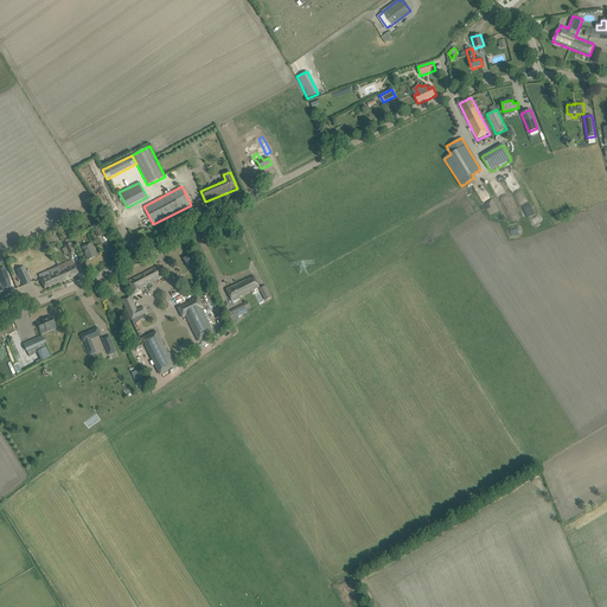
[(97,224),(93,227),(98,237),(103,235),(97,224)]
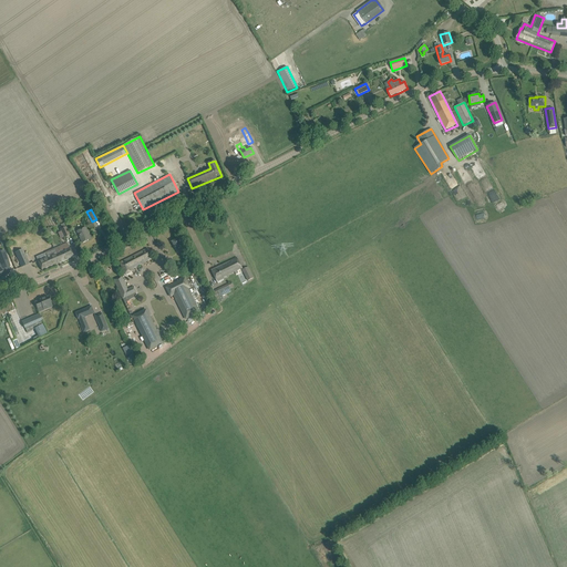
[(62,229),(61,229),(64,238),(70,235),(64,224),(60,225),(62,229)]
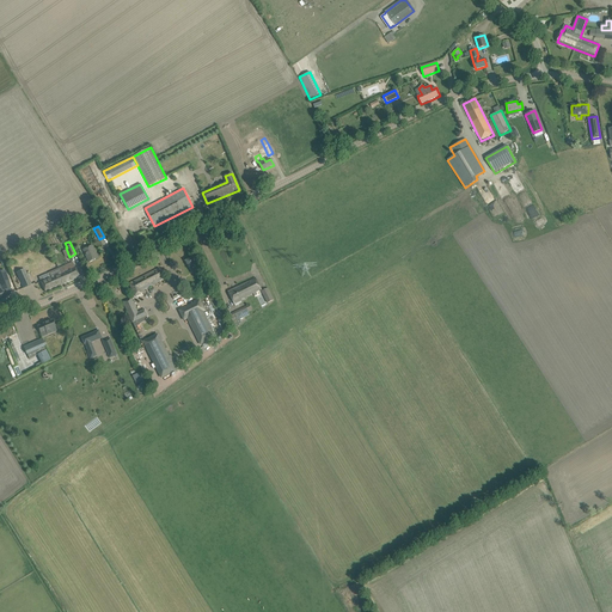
[(90,262),(98,258),(92,246),(84,250),(87,257),(90,262)]
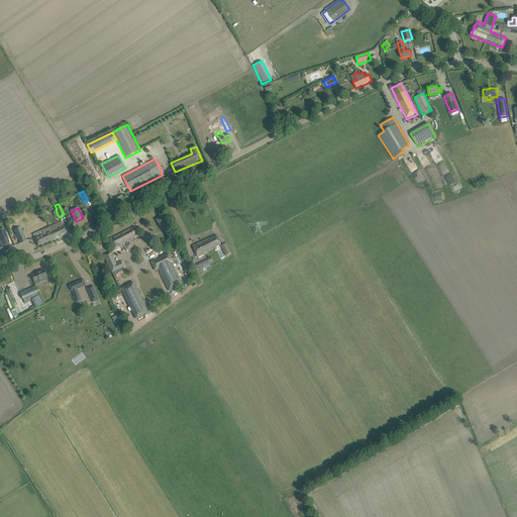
[(158,221),(163,230),(168,227),(163,218),(158,221)]
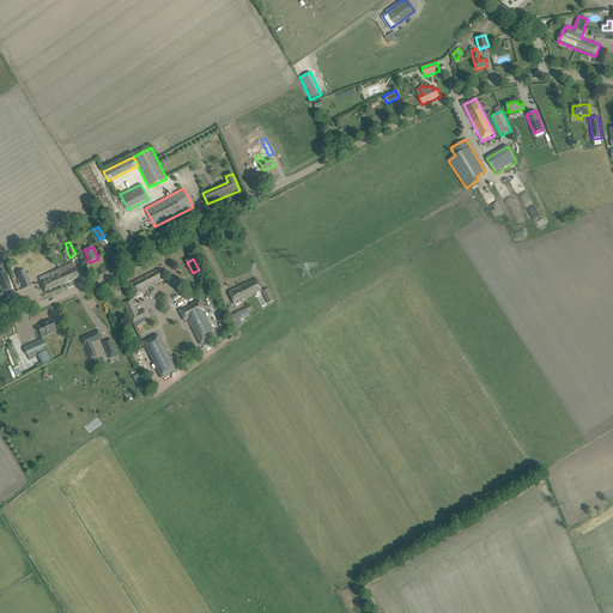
[(79,278),(77,272),(73,263),(59,269),(65,284),(79,278)]
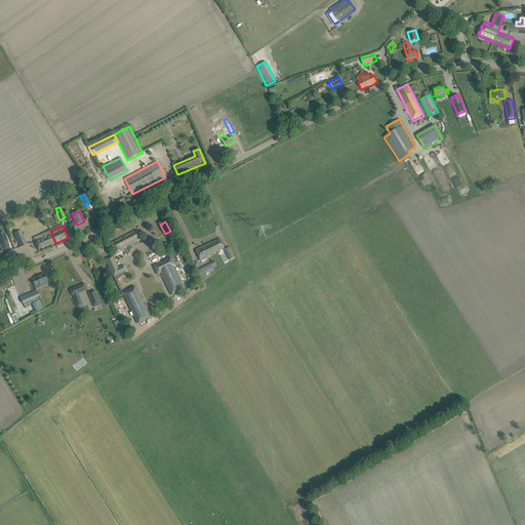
[(140,238),(136,230),(111,243),(117,254),(123,252),(122,249),(140,239),(140,238)]
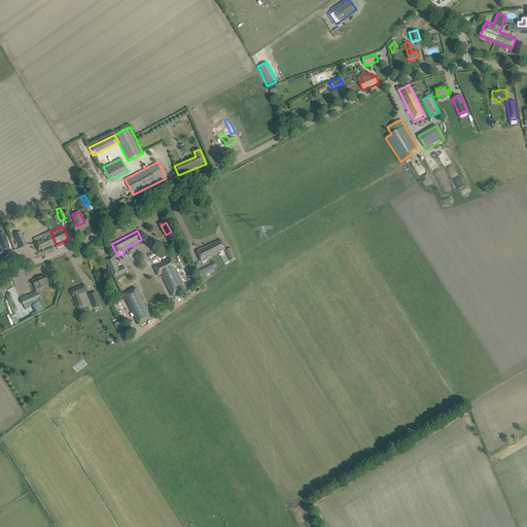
[(56,244),(50,232),(42,235),(44,239),(35,242),(39,251),(56,244)]
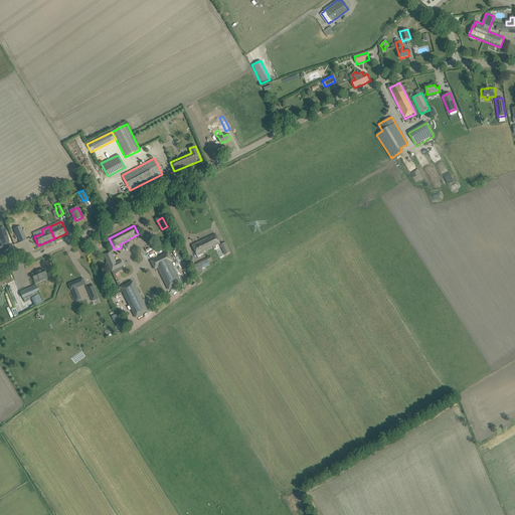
[(15,232),(19,240),(20,242),(26,239),(22,229),(21,229),(20,227),(14,229),(15,232)]
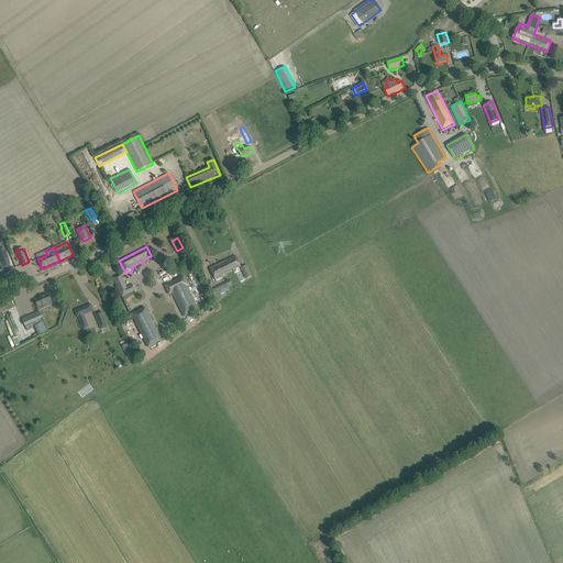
[(4,250),(0,251),(0,260),(2,267),(10,264),(4,250)]
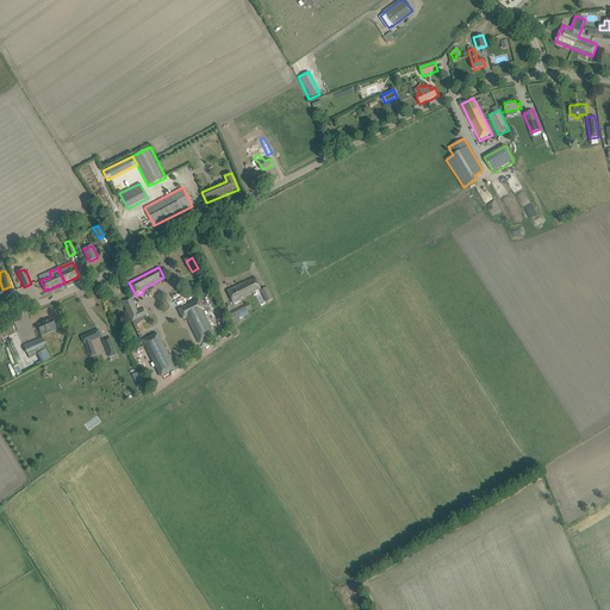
[(261,290),(257,282),(255,278),(228,291),(234,304),(246,298),(246,297),(261,290)]
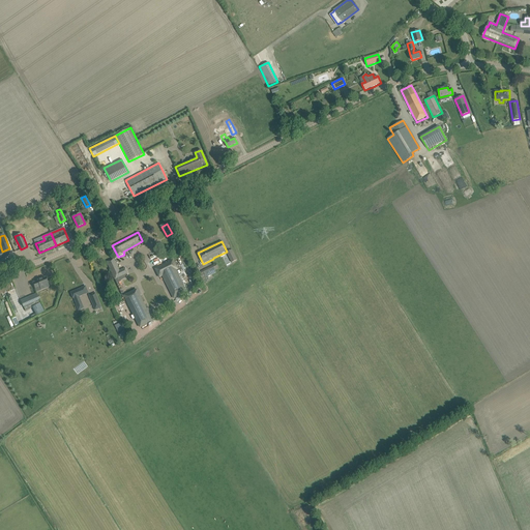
[(232,263),(237,260),(232,249),(226,253),(232,263)]
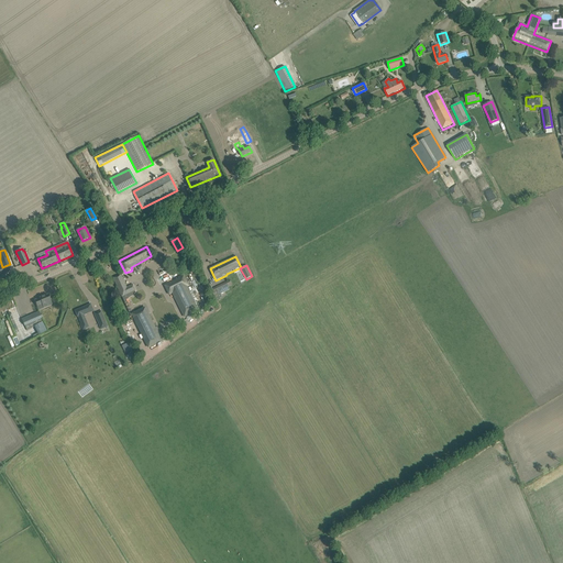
[(167,266),(152,276),(158,286),(174,277),(167,266)]
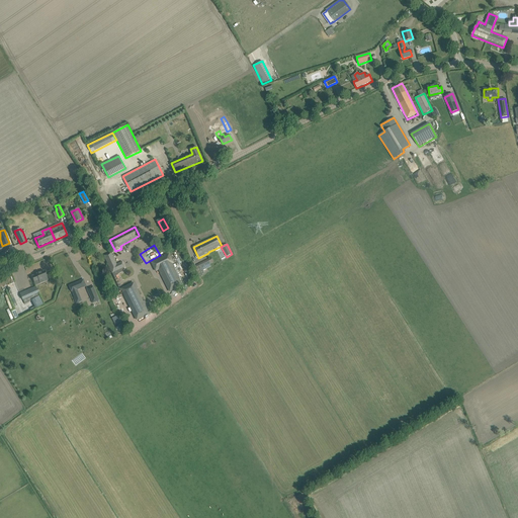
[(14,246),(5,250),(9,260),(18,257),(14,246)]
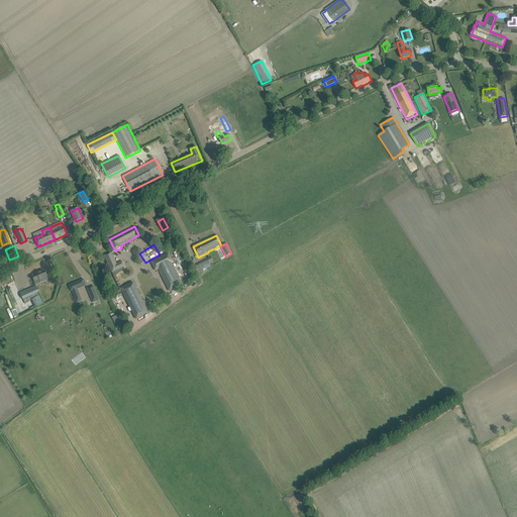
[(179,250),(174,251),(178,265),(183,263),(179,250)]
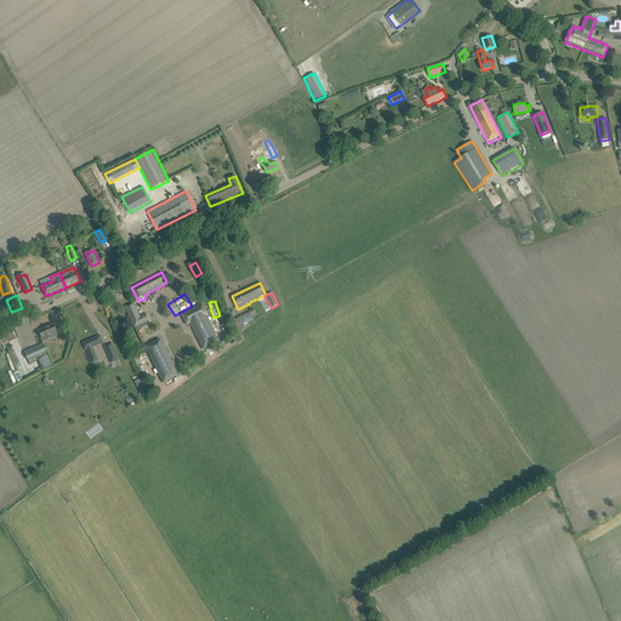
[(134,303),(125,307),(127,312),(135,328),(136,331),(137,332),(142,330),(142,329),(140,325),(149,322),(151,322),(149,320),(147,314),(140,318),(134,303)]
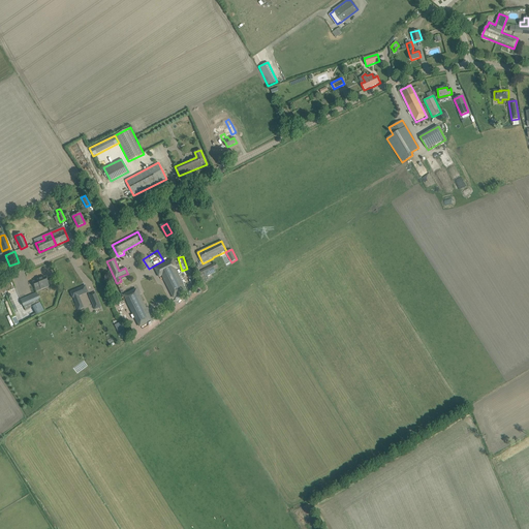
[(155,269),(159,277),(162,276),(174,298),(186,291),(176,269),(178,268),(173,258),(167,260),(168,262),(155,269)]
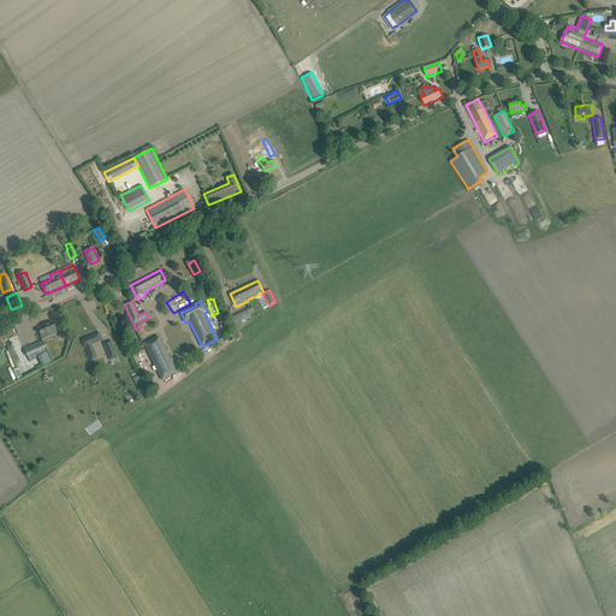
[(231,317),(237,329),(243,326),(241,323),(252,318),(249,314),(254,312),(252,307),(231,317)]
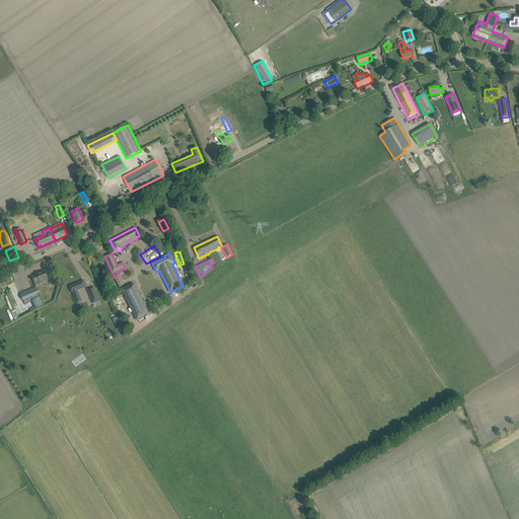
[(47,278),(45,272),(31,277),(34,284),(39,282),(40,284),(48,281),(47,278)]
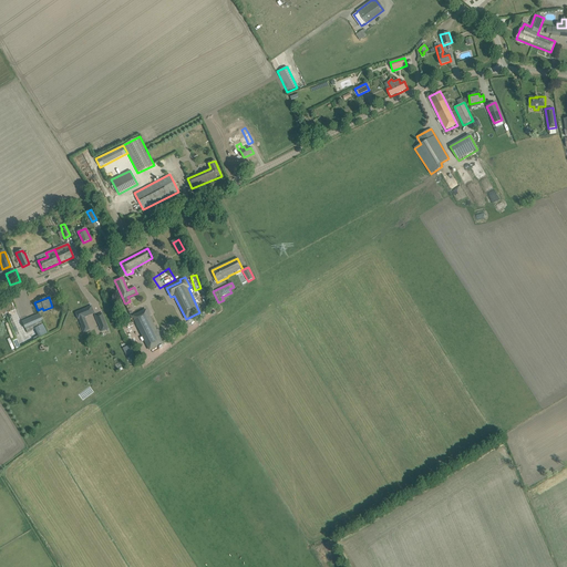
[(76,313),(76,316),(79,320),(80,319),(82,325),(81,326),(84,332),(90,330),(84,318),(94,313),(92,307),(86,308),(88,309),(76,313)]
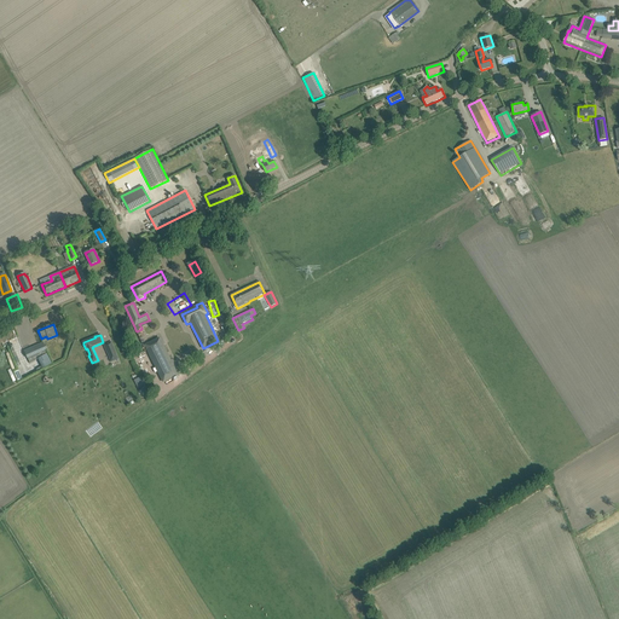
[(171,362),(160,339),(145,346),(163,382),(180,375),(173,360),(171,362)]
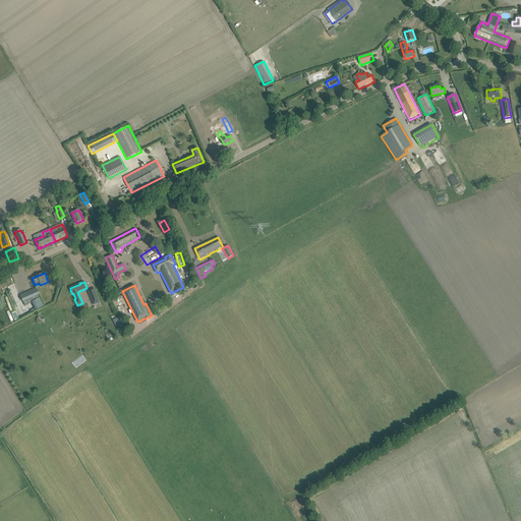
[(36,289),(20,295),(22,302),(23,301),(39,295),(36,289)]
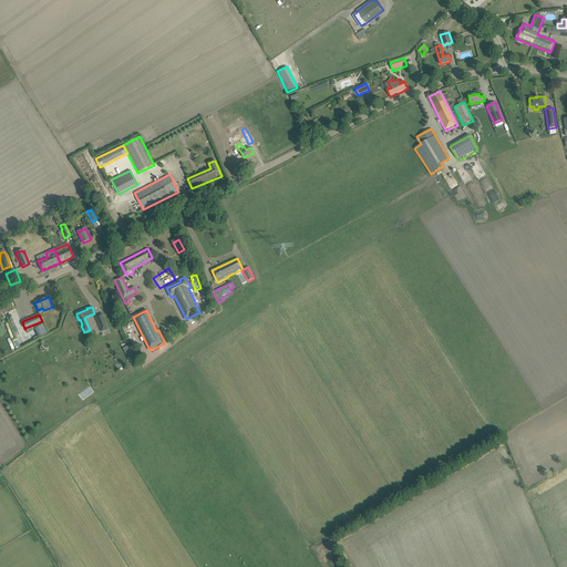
[(109,329),(104,319),(98,322),(102,331),(109,329)]
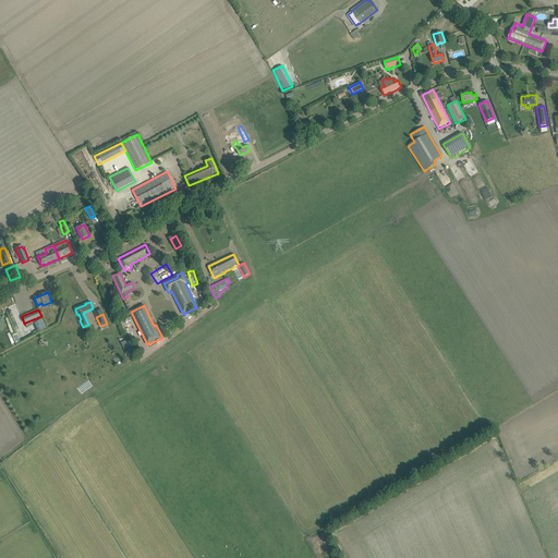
[(44,318),(35,323),(39,332),(48,328),(44,318)]
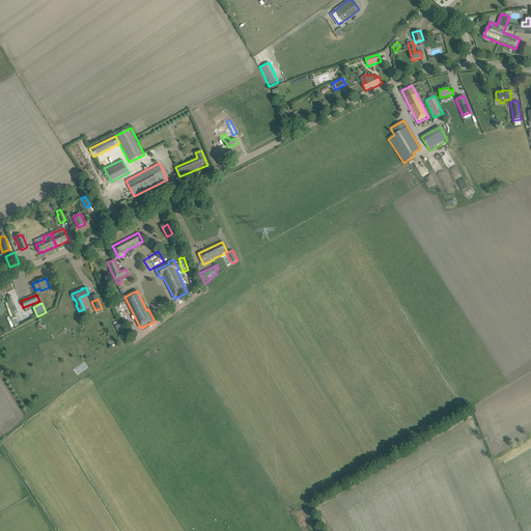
[(119,333),(127,330),(124,323),(116,326),(119,333)]
